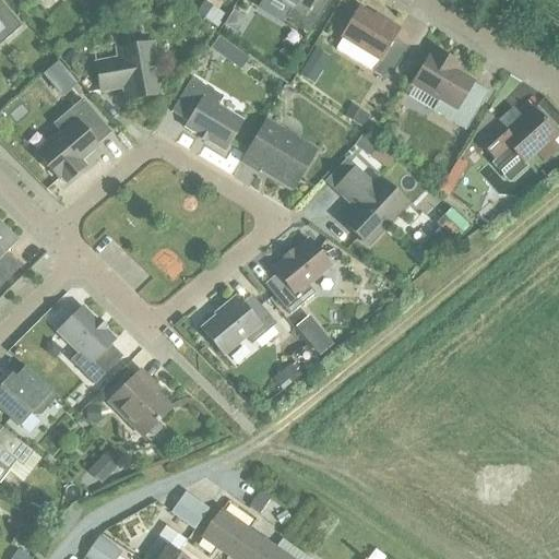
[(213,0),(205,0),(197,11),(216,27),(228,12),(213,0)]
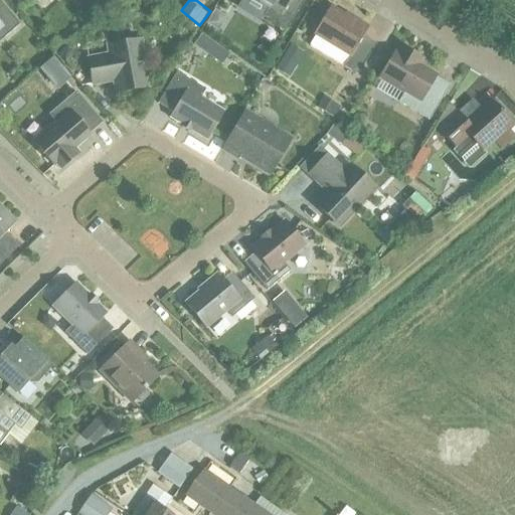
[(253,0),(268,8),(263,17),(286,30),(304,0),(253,0)]
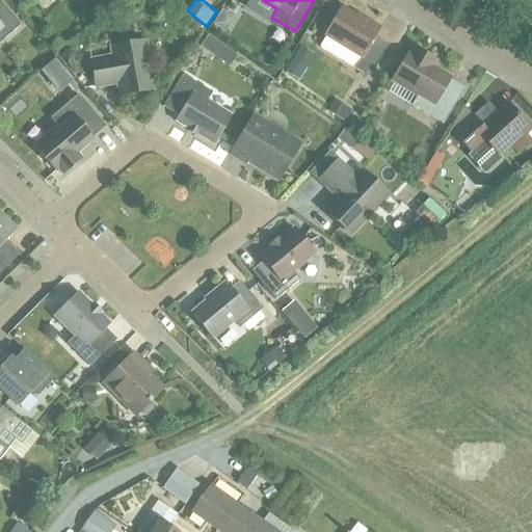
[(0,43),(20,26),(0,2),(0,43)]
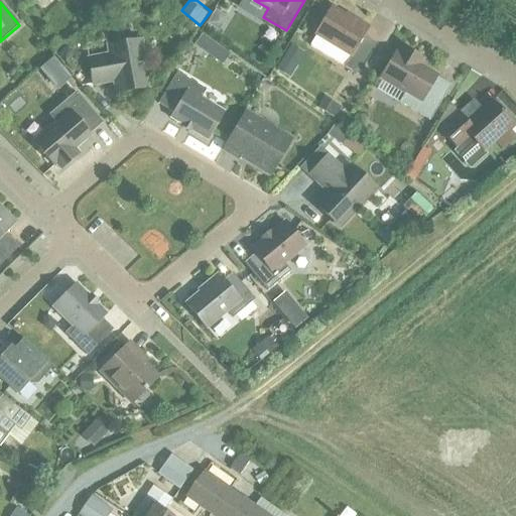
[(313,35),(315,36),(309,46),(358,76),(377,44),(364,37),(369,27),(356,19),(355,21),(331,7),(313,35)]
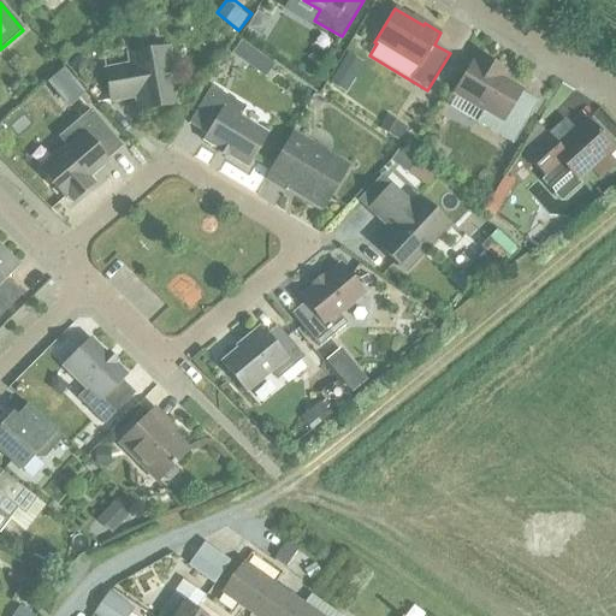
[(507,27),(526,39),(532,30),(513,18),(507,27)]
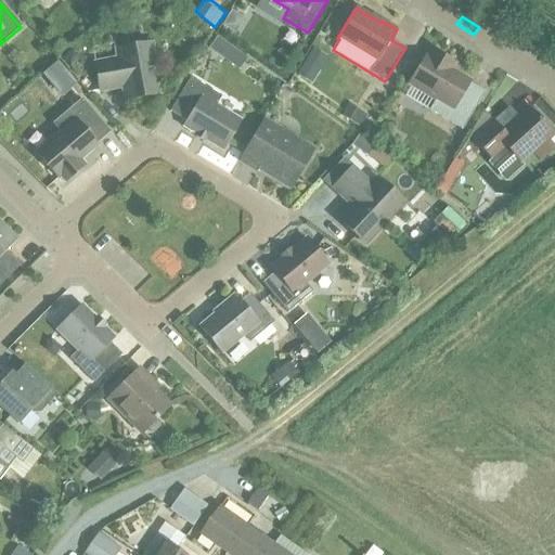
[(244,65),(252,54),(221,33),(214,43),(244,65)]
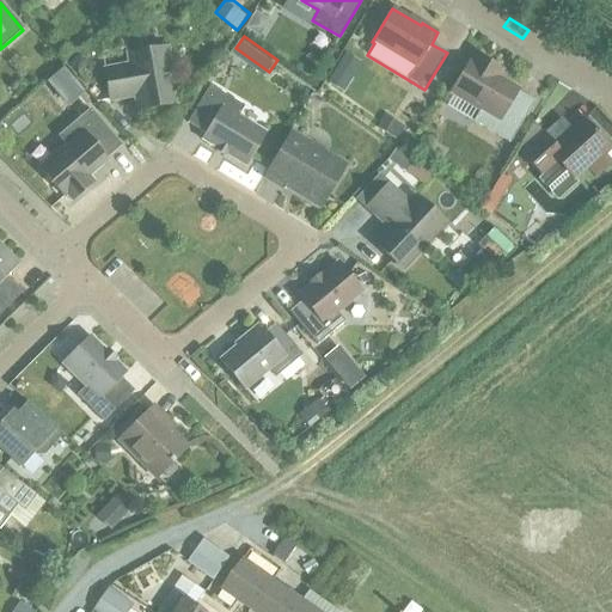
[(135,93),(138,111),(177,104),(166,49),(128,55),(129,66),(104,71),(110,101),(126,98),(126,95),(135,93)]
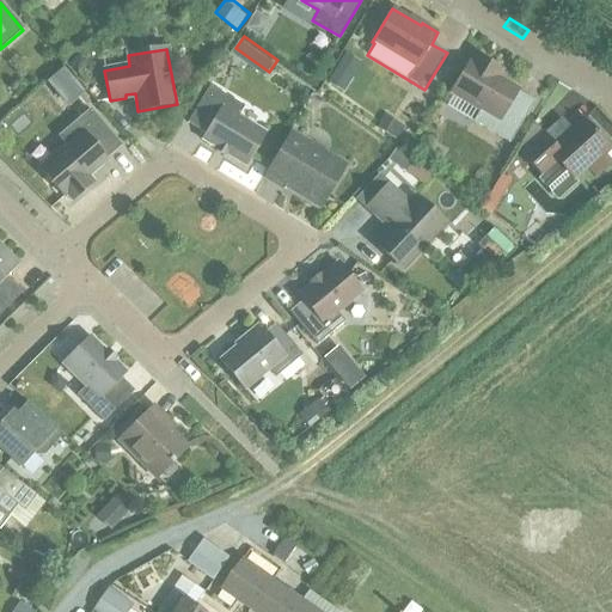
[(450,95),(479,111),(473,122),(509,144),(534,102),(518,92),(519,90),(499,78),(502,71),(476,56),(472,62),(470,60),(450,95)]
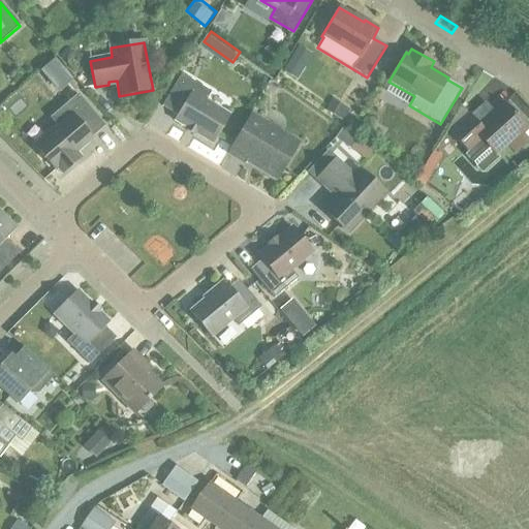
[(43,69),(57,85),(59,83),(67,93),(78,84),(56,59),(43,69)]
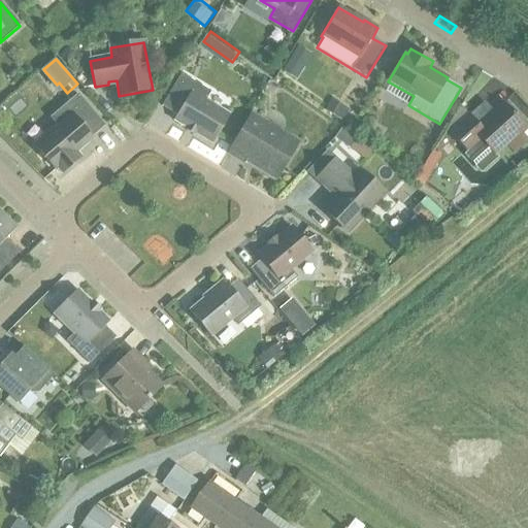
[(205,101),(210,92),(180,74),(161,106),(177,117),(174,122),(186,129),(186,130),(195,136),(195,134),(211,144),(229,114),(205,101)]
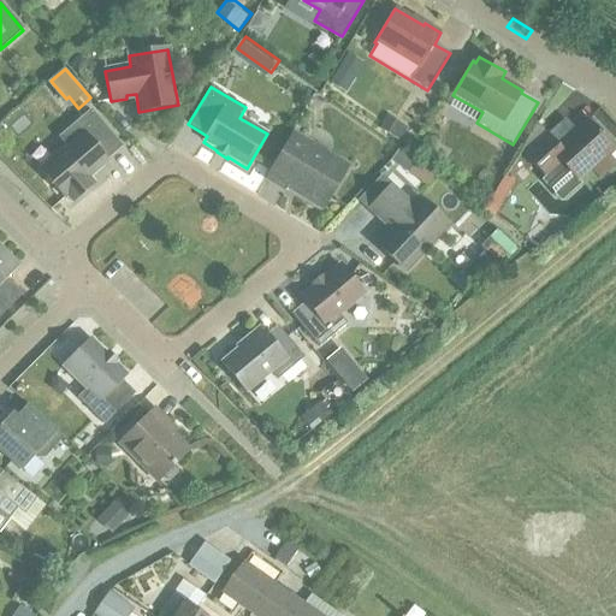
[(122,148),(90,110),(58,137),(65,147),(40,170),(65,200),(67,197),(72,203),(95,184),(90,178),(108,163),(107,161),(122,148)]
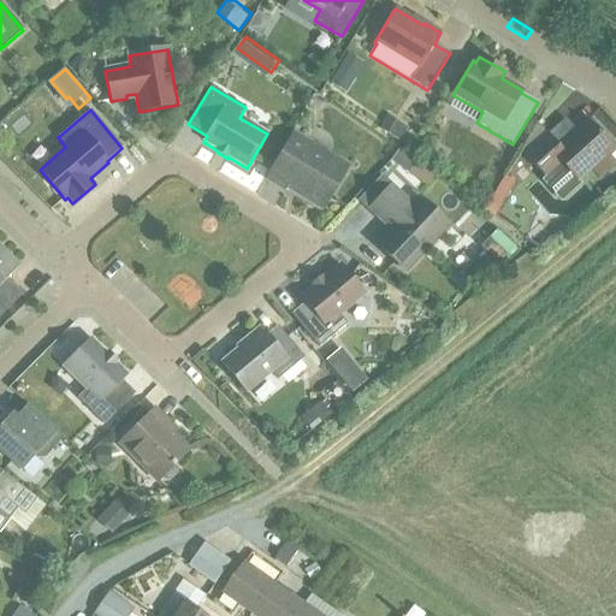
[(525,155),(545,178),(542,182),(557,199),(564,199),(580,184),(578,181),(612,148),(588,122),(558,148),(548,135),(525,155)]
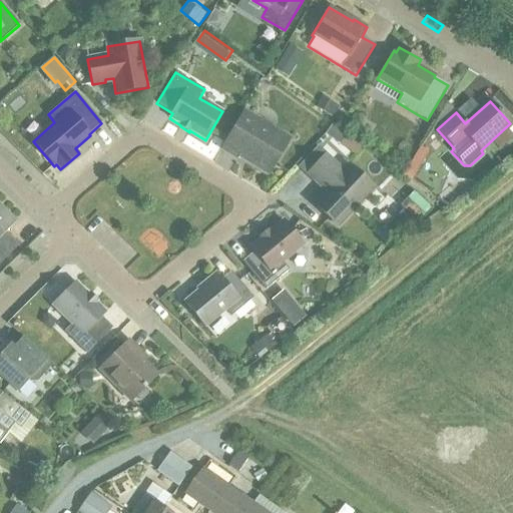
[(246,160),(269,174),(290,139),(269,127),(268,128),(258,123),(260,121),(243,112),(221,149),(236,158),(239,154),(247,159),(246,160)]
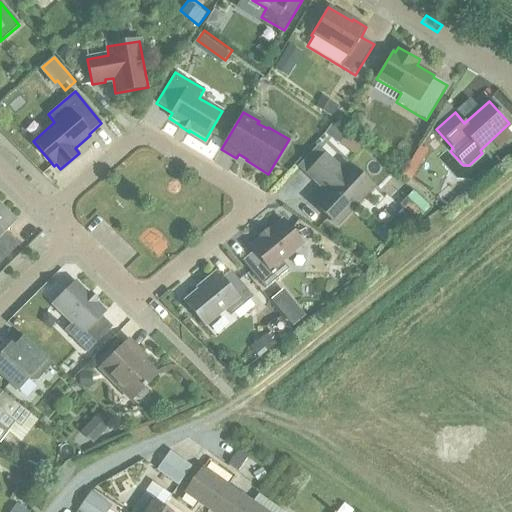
[(39,113),(24,121),(34,136),(48,128),(39,113)]
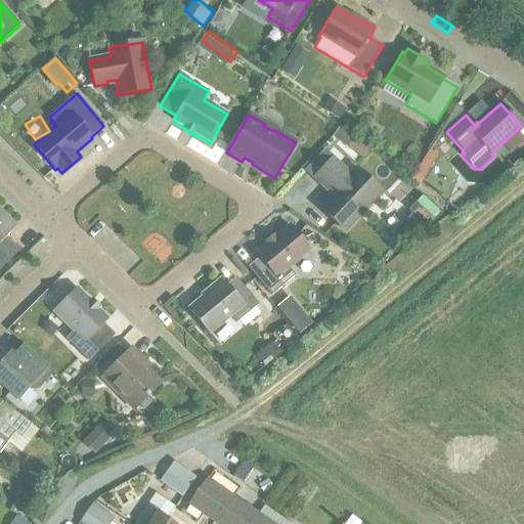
[(332,137),(347,148),(353,138),(339,128),(332,137)]
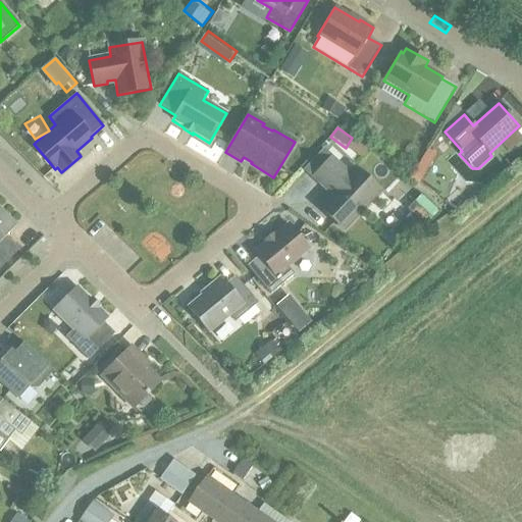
[(435,155),(426,150),(409,179),(418,185),(435,155)]
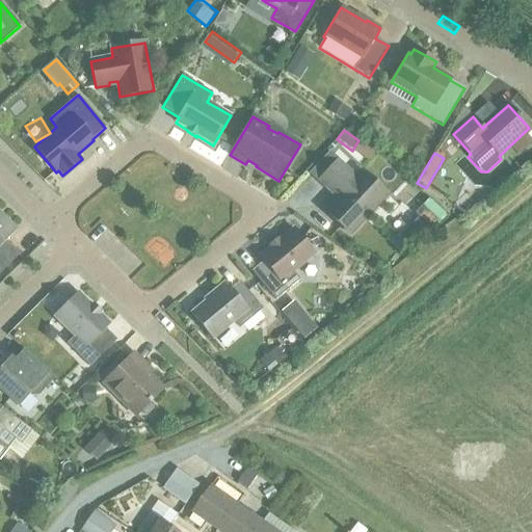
[(325,211),(350,235),(387,194),(362,171),(355,178),(338,161),(319,181),(331,192),(334,190),(339,196),(325,211)]
